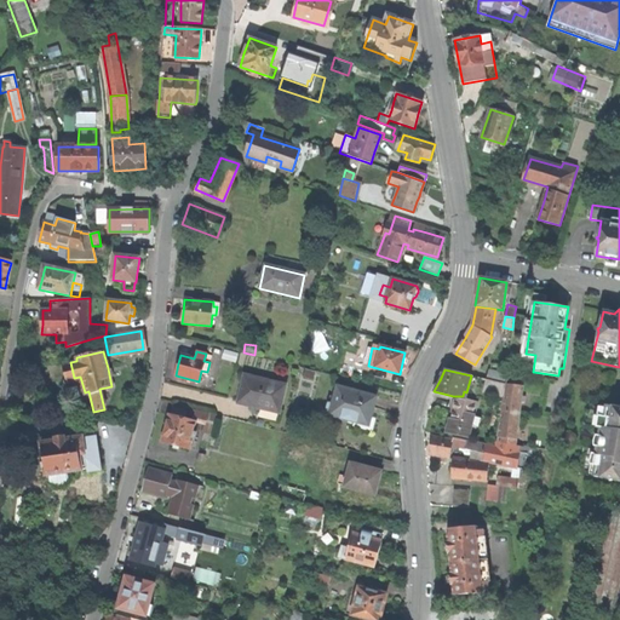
[(488,369),(486,379),(505,384),(506,374),(488,369)]
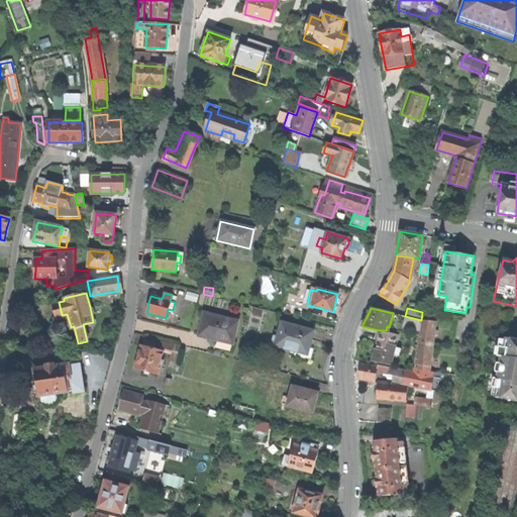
[(414,369),(429,371),(430,363),(431,355),(433,335),(436,336),(437,333),(437,330),(434,330),(435,322),(434,322),(435,313),(423,311),(414,369)]
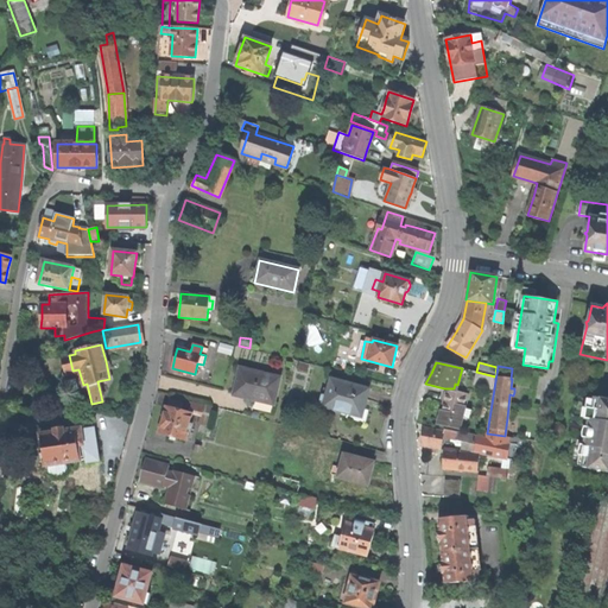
[(260,406),(272,409),(279,378),(263,373),(264,369),(253,367),(252,371),(240,368),(236,380),(233,396),(255,400),(254,403),(252,407),(259,410),(260,406)]
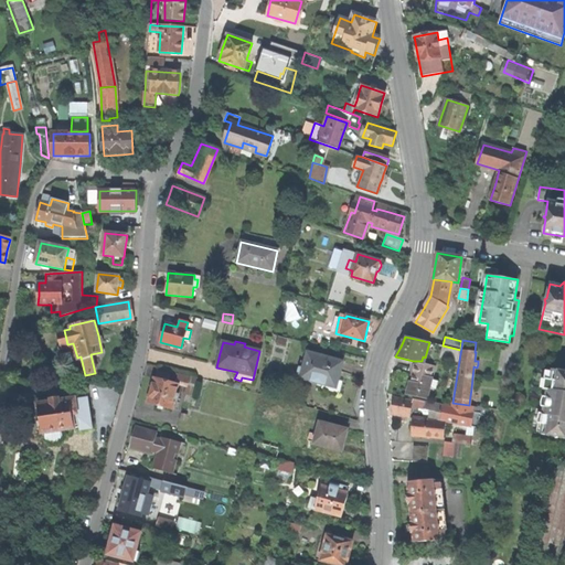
[(439,356),(458,361),(460,350),(443,345),(439,356)]
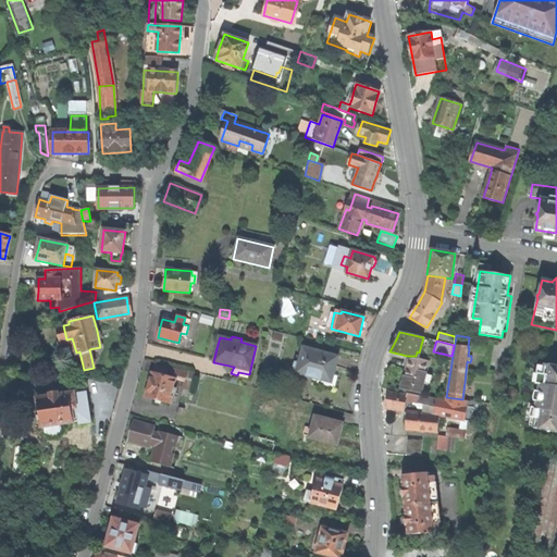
[(335,366),(337,357),(302,347),(299,361),(296,373),(313,378),(312,382),(334,388),(338,376),(333,374),(335,366)]
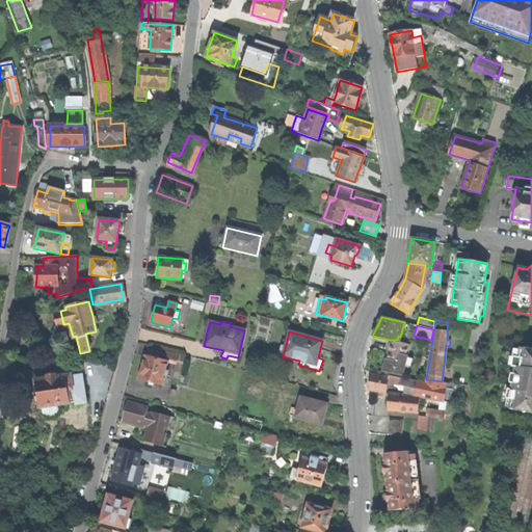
[(383,371),(402,375),(409,345),(399,343),(390,344),(387,356),(383,371)]
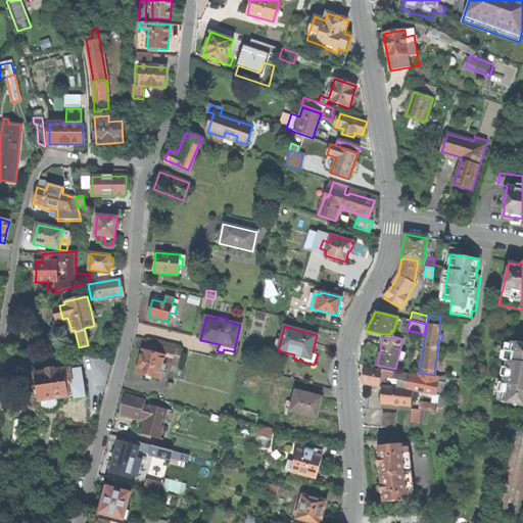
[(522,343),(522,344),(498,340),(487,399),(512,403),(514,406),(517,405),(522,406),(522,343)]
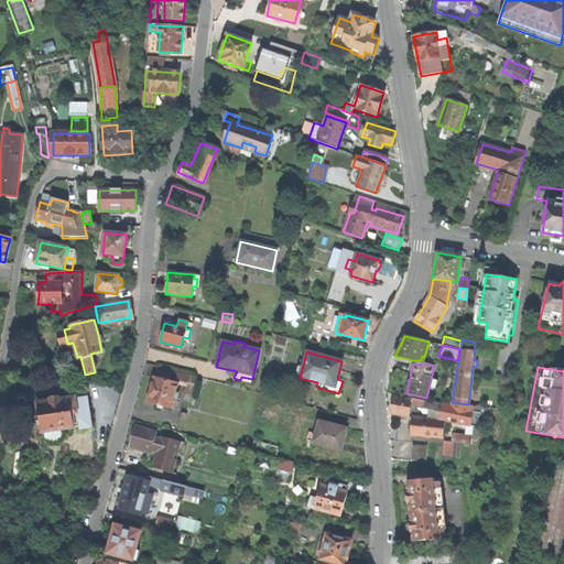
[(175,379),(174,383),(177,384),(181,384),(181,382),(186,383),(184,393),(192,396),(194,382),(206,386),(208,380),(173,371),(171,378),(175,379)]
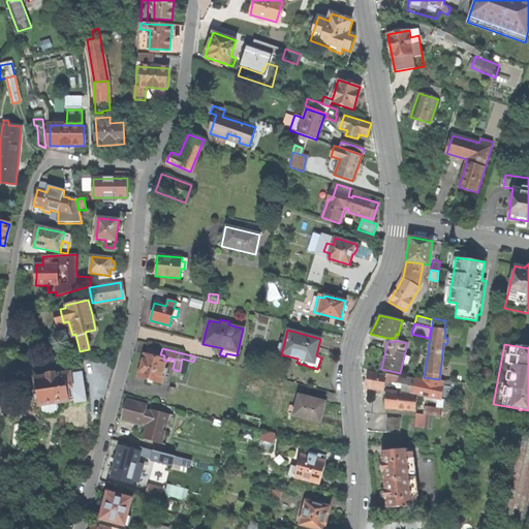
[(146,349),(145,354),(157,359),(159,352),(146,349)]
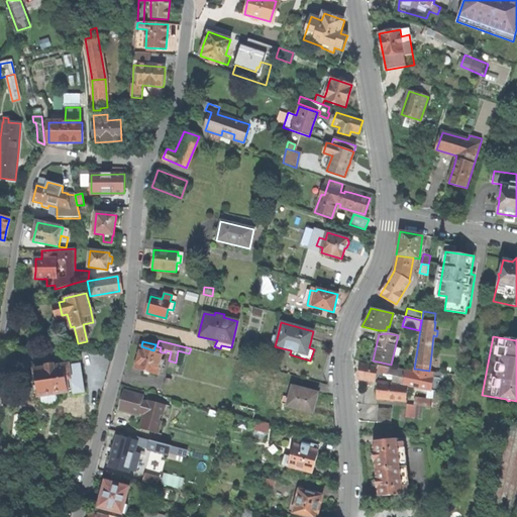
[(134,369),(157,375),(163,352),(160,351),(153,350),(141,346),(140,346),(137,359),(134,369)]
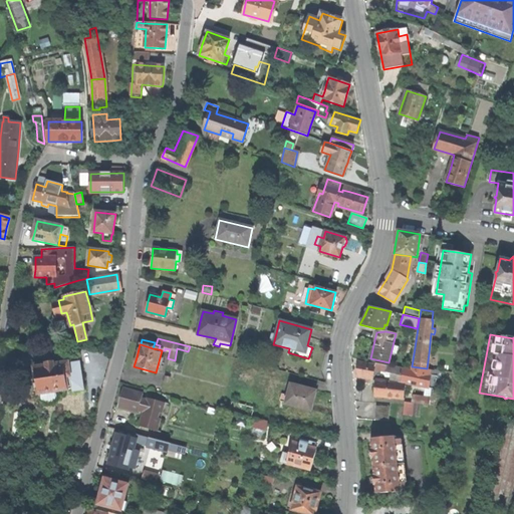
[(55,391),(74,388),(74,391),(83,389),(83,388),(82,387),(80,372),(72,374),(71,365),(68,365),(67,362),(53,364),(53,361),(45,362),(45,365),(34,367),(36,382),(33,383),(33,387),(34,391),(37,390),(38,394),(40,393),(41,399),(46,403),(52,402),(55,397),(55,391)]
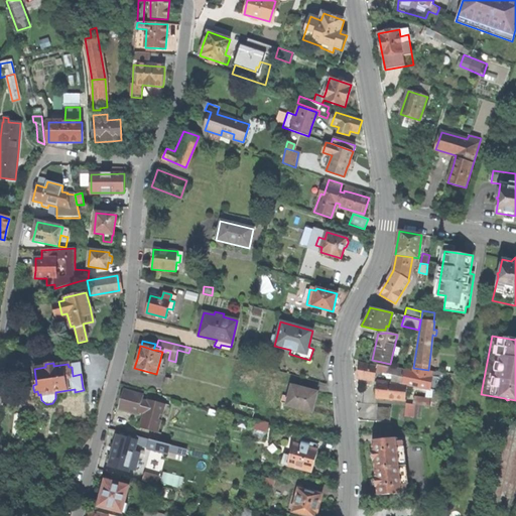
[(376,370),(388,373),(389,367),(377,364),(376,366),(360,363),(358,372),(357,378),(374,382),(376,370)]
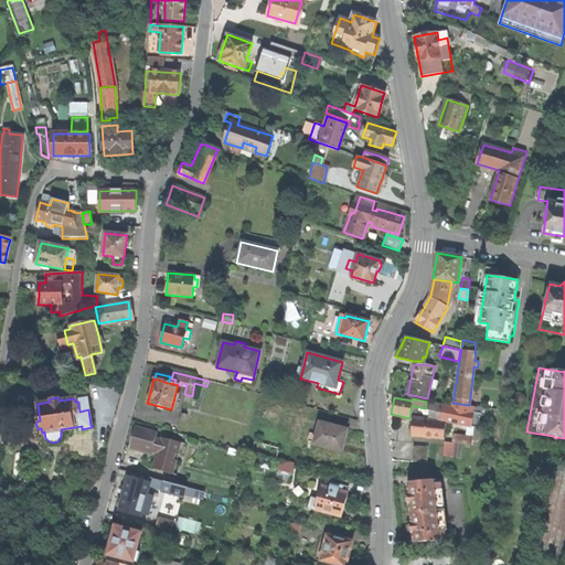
[(413,417),(412,435),(424,436),(444,438),(445,420),(441,419),(444,406),(426,402),(425,408),(424,409),(436,411),(435,419),(413,417)]
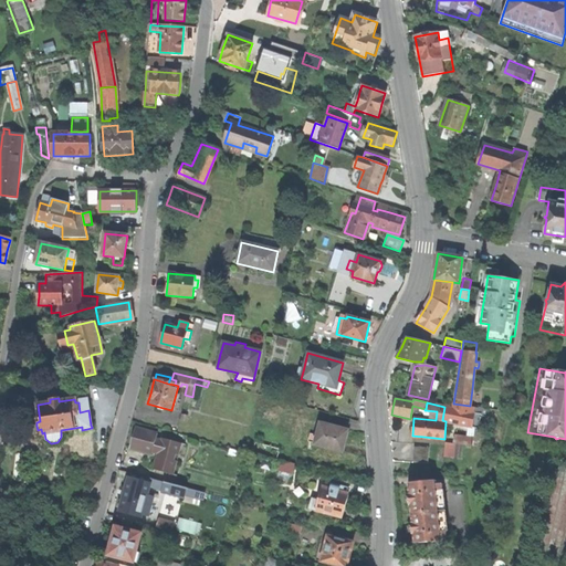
[(471,406),(470,412),(444,407),(442,420),(446,421),(460,425),(478,428),(481,413),(478,413),(479,407),(471,406)]
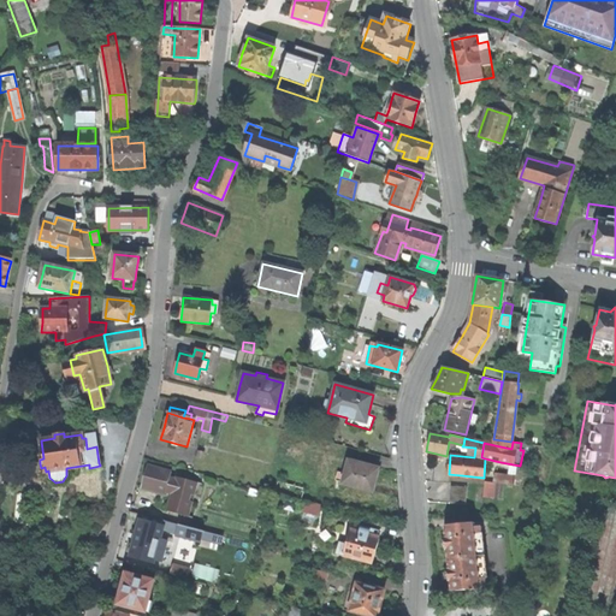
[(379,468),(348,460),(344,474),(338,472),(336,481),(342,483),(342,484),(372,492),(375,480),(379,468)]
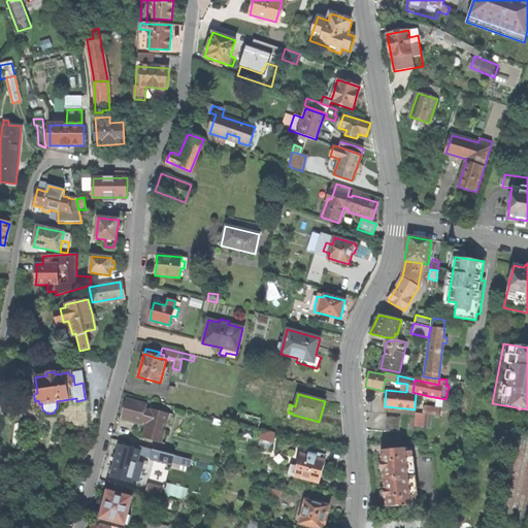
[(143,438),(158,442),(166,413),(151,408),(151,411),(145,410),(146,404),(127,400),(124,411),(122,419),(141,424),(142,421),(147,423),(143,438)]
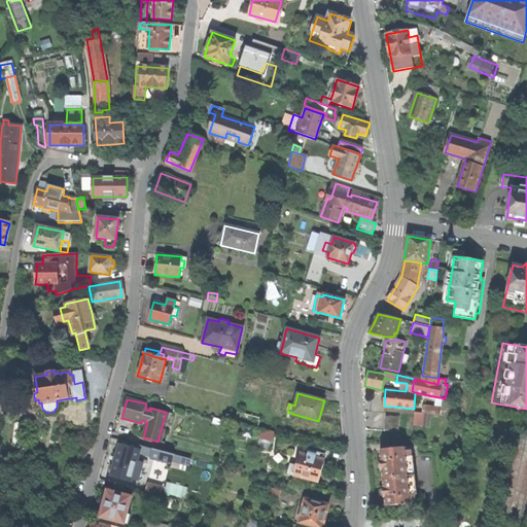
[(441,407),(425,405),(424,412),(444,415),(445,412),(440,411),(441,407)]
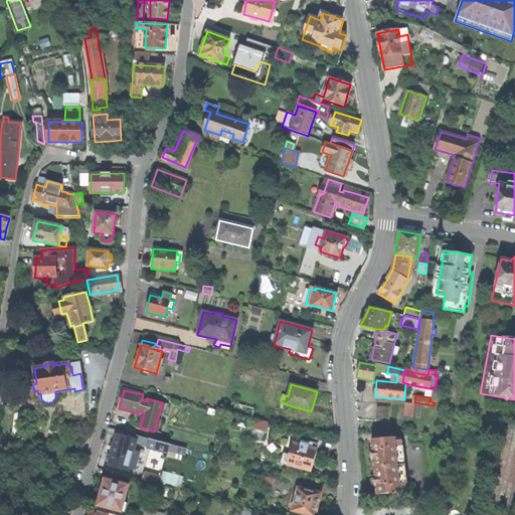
[(253,408),(231,402),(229,412),(251,418),(253,408)]
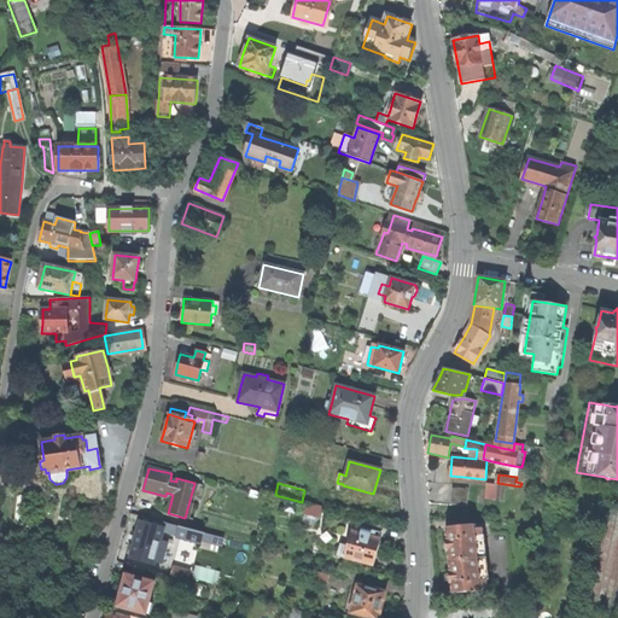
[(450,503),(467,505),(468,488),(452,487),(450,503)]
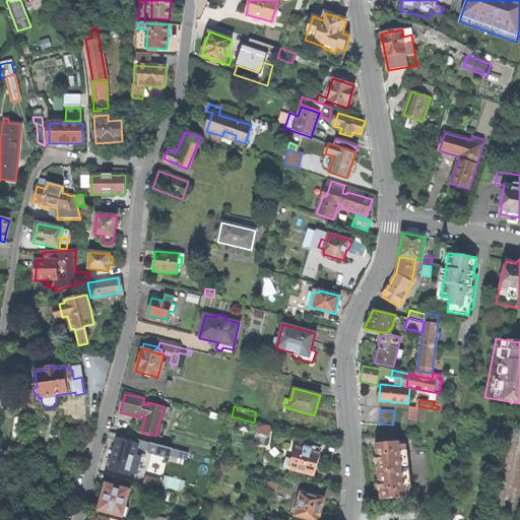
[(269,427),(258,424),(254,440),(265,443),(269,427)]
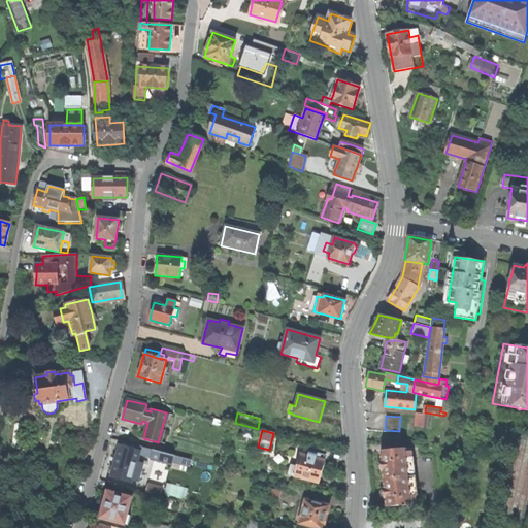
[(111,476),(131,482),(134,473),(137,474),(140,463),(137,462),(139,452),(119,447),(116,460),(111,476)]
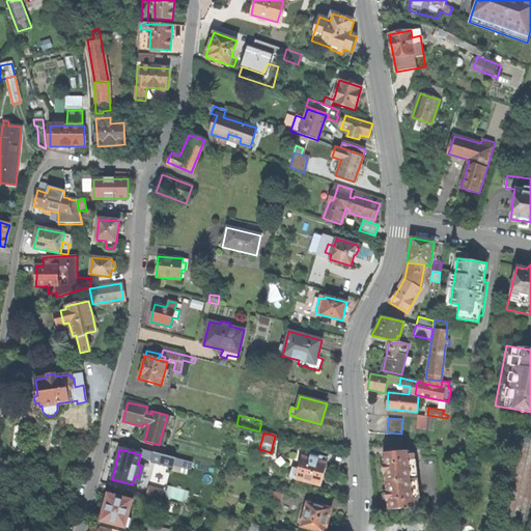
[(385,474),(386,482),(412,479),(410,460),(414,459),(413,454),(409,454),(409,451),(383,454),(384,464),(383,464),(383,468),(384,474),(385,474)]
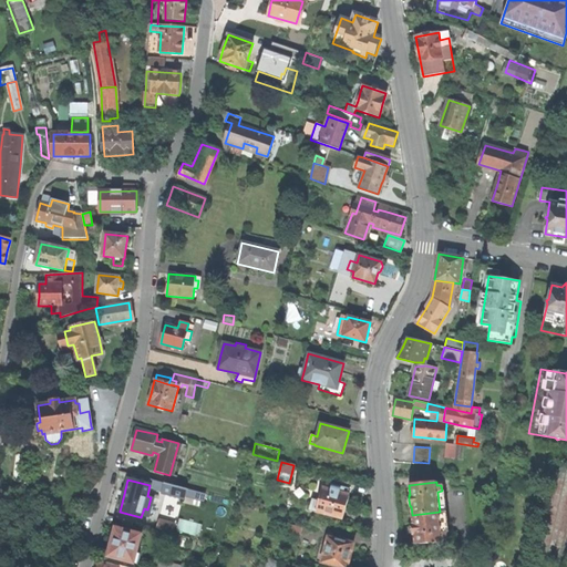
[(186,490),(164,483),(162,492),(182,497),(181,501),(184,501),(185,495),(186,490)]
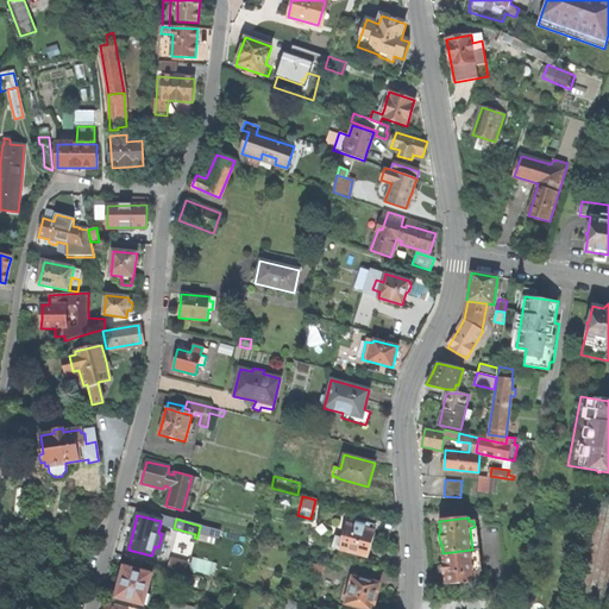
[(365,522),(357,520),(355,526),(346,523),(341,538),(336,537),(332,547),(368,557),(371,544),(375,531),(364,528),(365,522)]
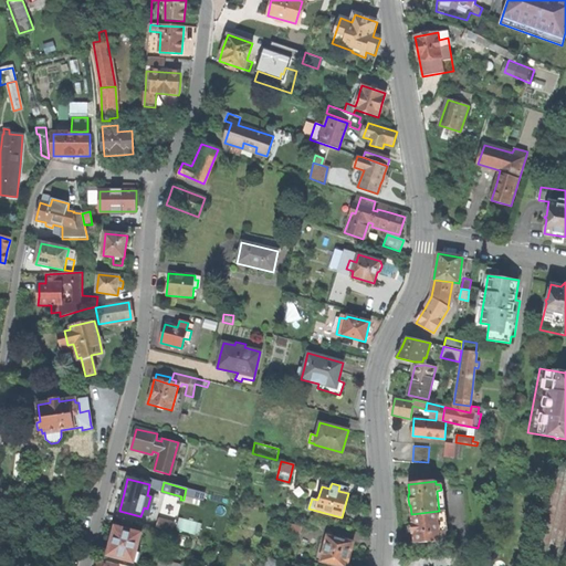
[(203,493),(186,489),(185,494),(202,499),(203,493)]
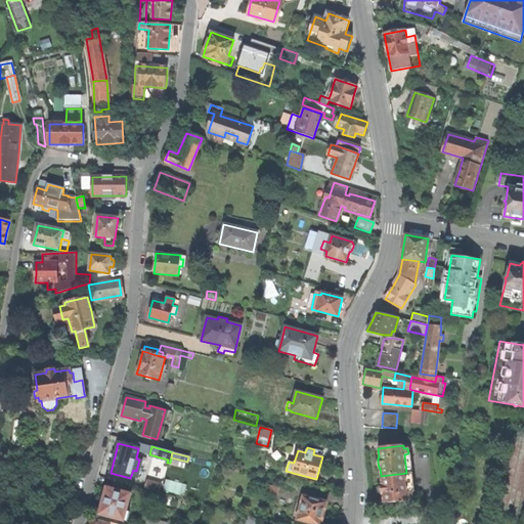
[(384,503),(409,500),(408,497),(412,497),(411,491),(408,492),(406,473),(381,476),(382,484),(380,484),(381,490),(381,494),(383,494),(384,503)]
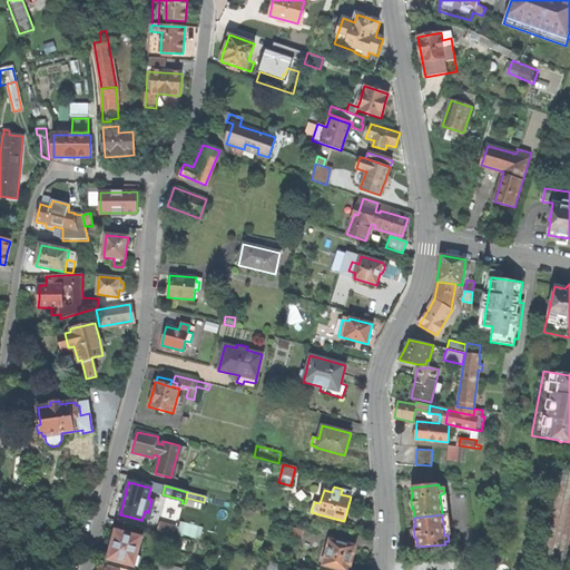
[(156,531),(172,536),(173,536),(175,527),(158,522),(156,531)]
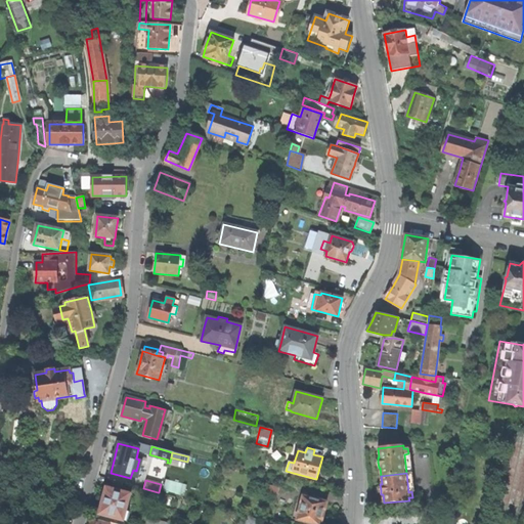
[(278,487),(265,484),(264,491),(276,494),(278,487)]
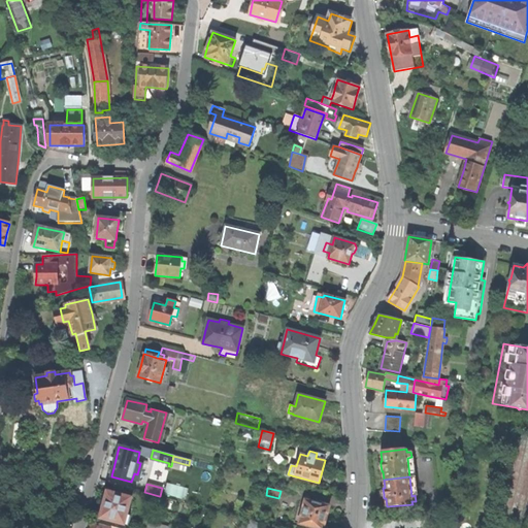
[(124,524),(128,525),(130,517),(127,516),(131,498),(107,492),(105,498),(100,519),(124,525),(124,524)]
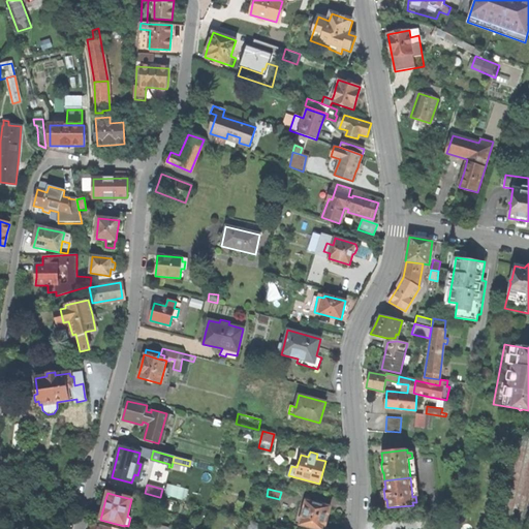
[(160,497),(159,497),(156,509),(173,515),(177,502),(160,497)]
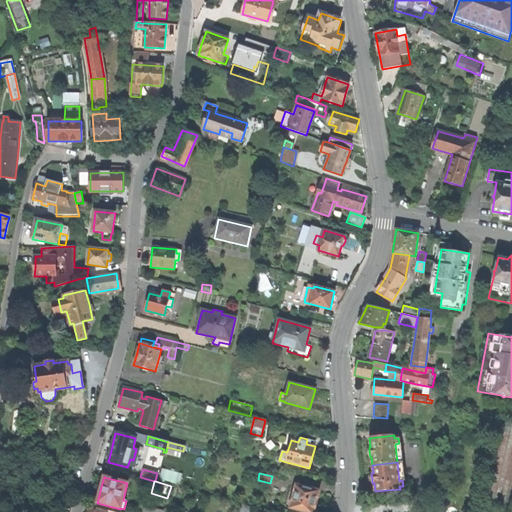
[(319,491),(296,485),(290,508),(306,511),(314,511),(317,501),(319,491)]
